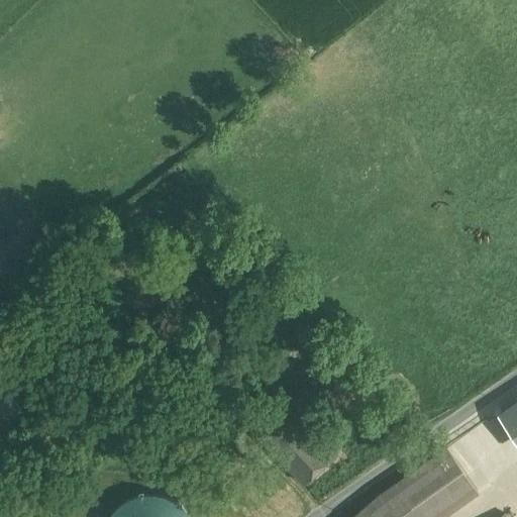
[(0,301),(9,297),(0,281),(0,301)]
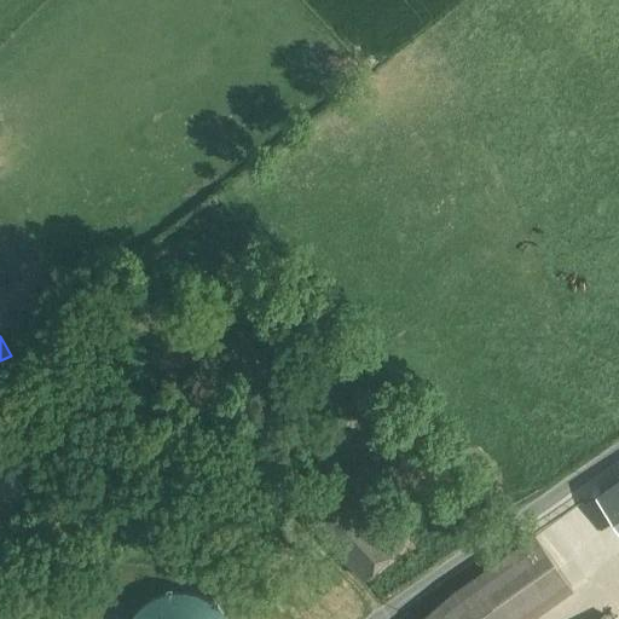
[(399,544),(351,493),(314,527),(363,578),(399,544)]
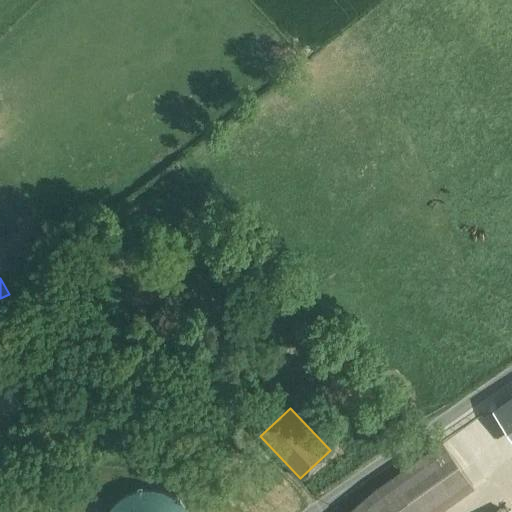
[(443,443),(378,490),(351,511),(435,511),(473,486),(443,443)]
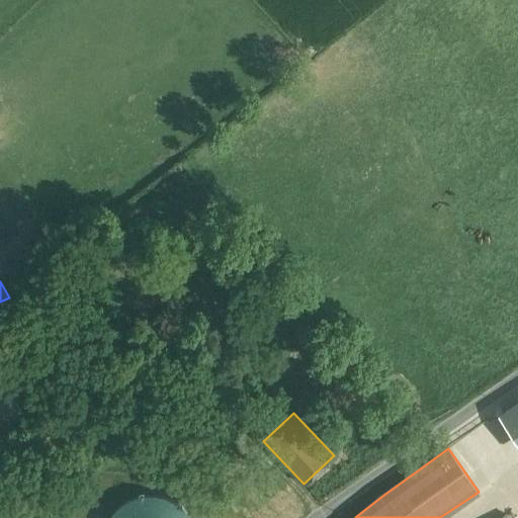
[(111,517),(192,517),(191,515),(175,501),(154,495),(133,499),(115,511),(111,517)]
